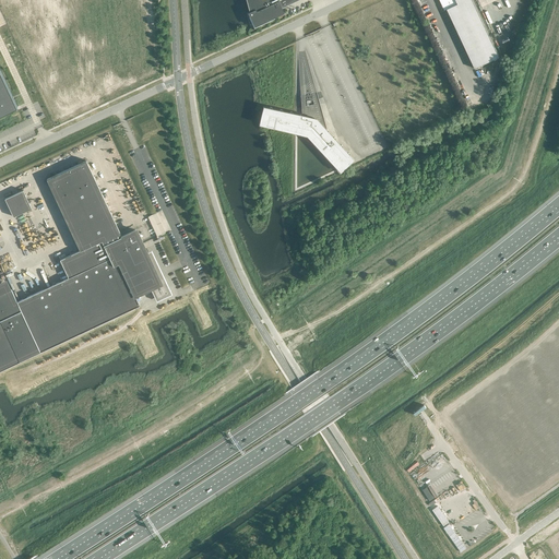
[(246,0),(250,14),(249,14),(254,26),(278,15),(277,14),(283,12),(282,8),(297,0),(246,0)]
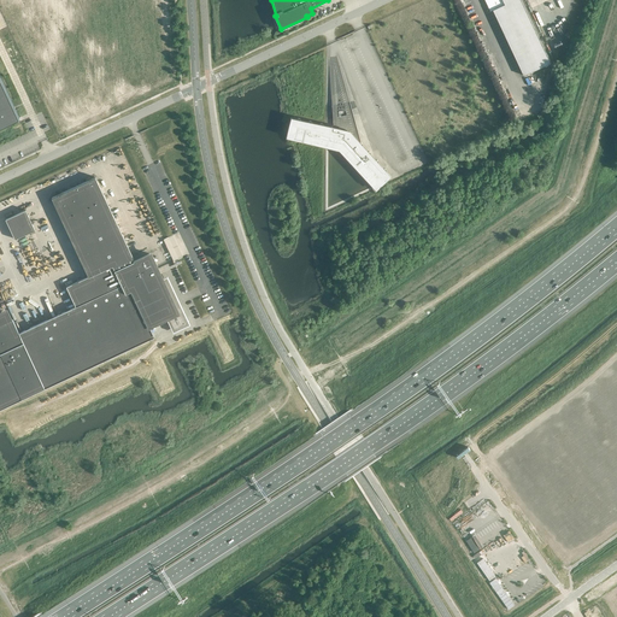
[(485,0),(491,11),(493,10),(524,76),(551,63),(521,0),(485,0)]
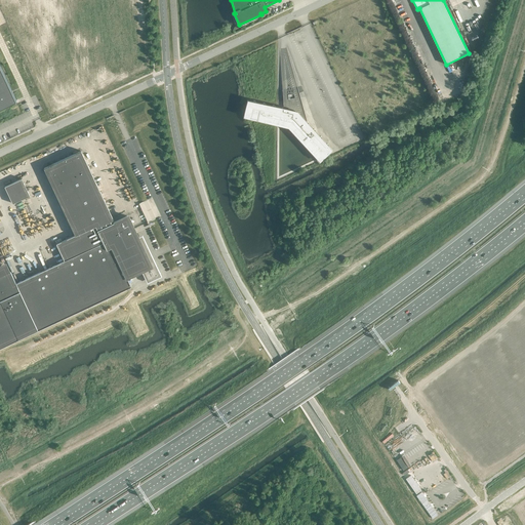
[(0,108),(16,101),(0,65),(0,108)]
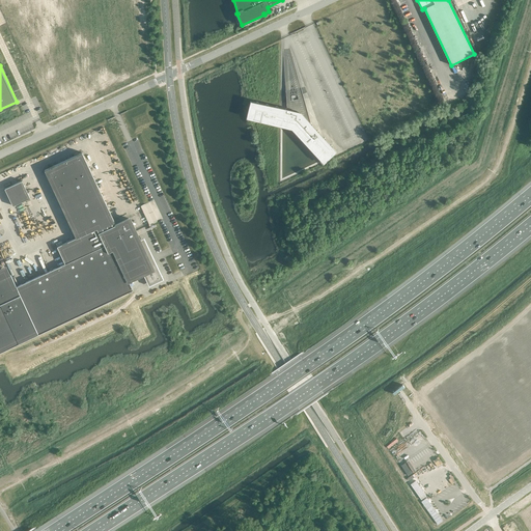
[(281,108),(250,101),(246,118),(280,126),(291,129),(324,163),(337,150),(301,112),(281,108)]
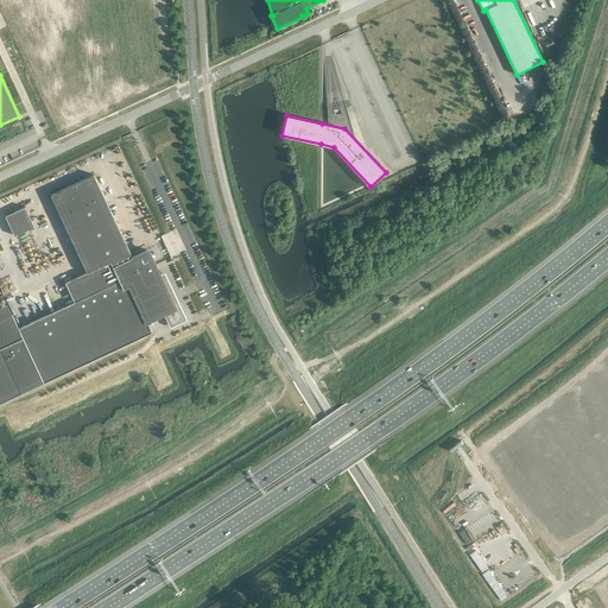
[(51,195),(87,272),(131,252),(94,175),(51,195)]
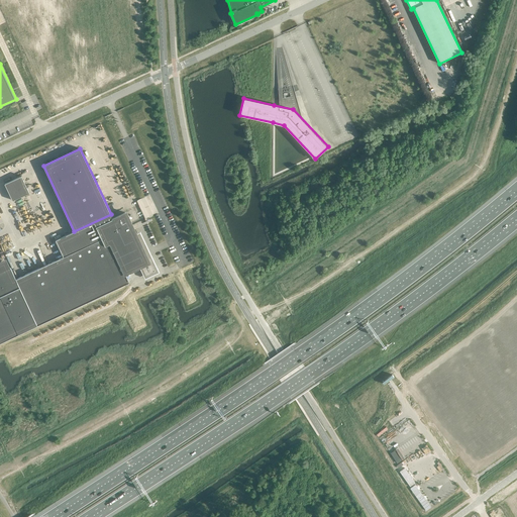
[(21,176),(5,184),(12,200),(29,193),(21,176)]
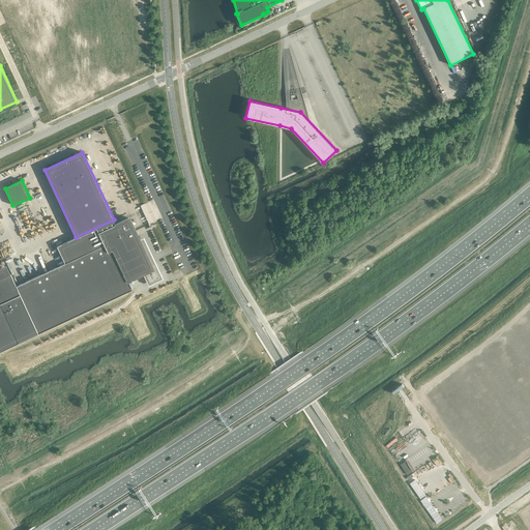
[(114,219),(76,237),(57,246),(65,263),(87,311),(133,289),(127,278),(142,271),(149,285),(163,278),(144,237),(139,240),(128,217),(116,224),(114,219)]
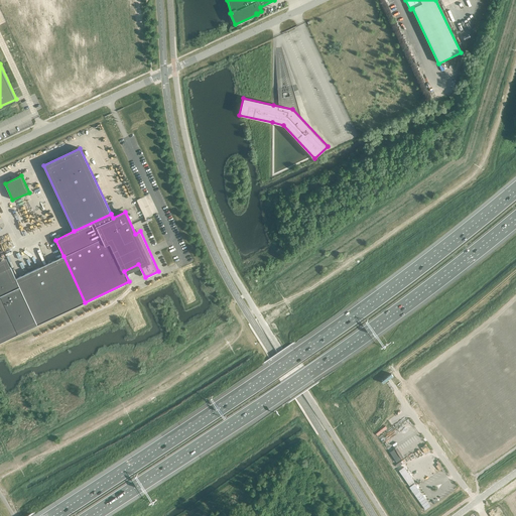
[(85,302),(63,256),(16,278),(37,325),(85,302)]
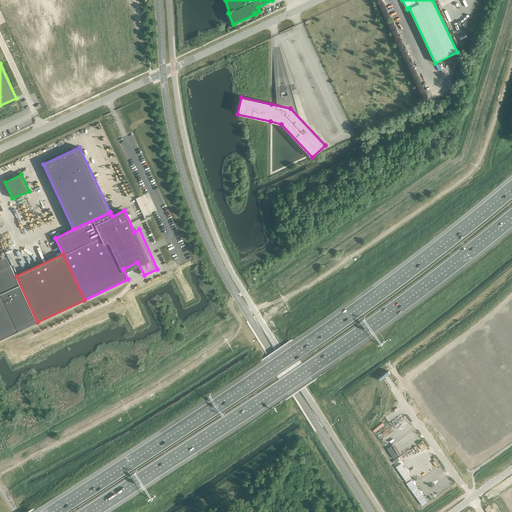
[(0,339),(37,322),(16,276),(10,265),(0,269),(0,339)]
